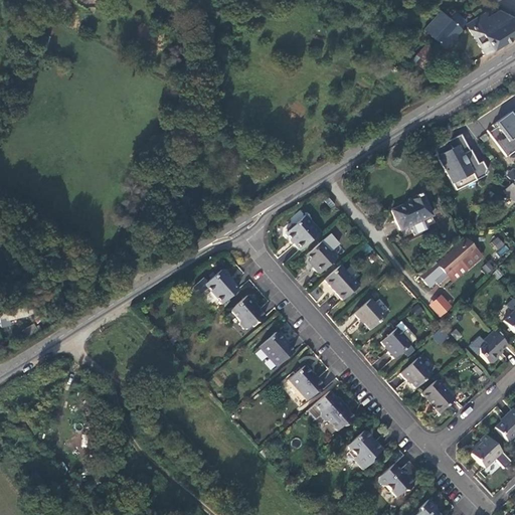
[(423,29),(443,46),(459,29),(458,28),(465,21),(454,11),(448,17),(440,10),(423,29)]
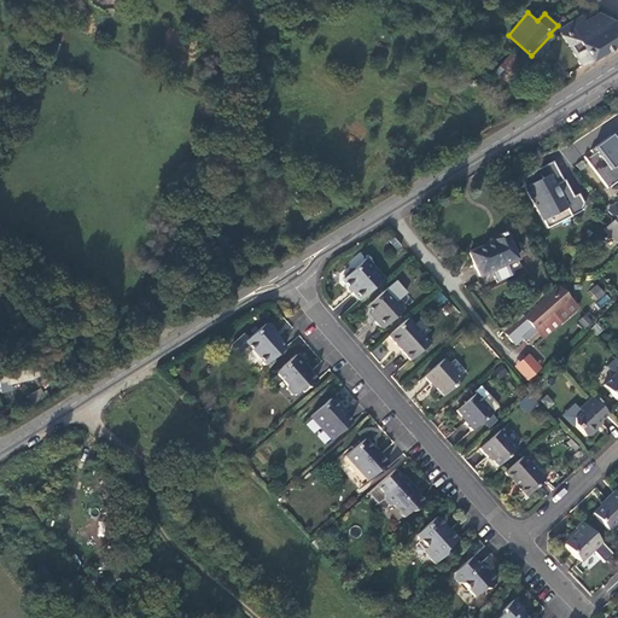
[(581,66),(617,41),(617,27),(613,19),(599,12),(576,27),(573,21),(558,30),(581,66)]
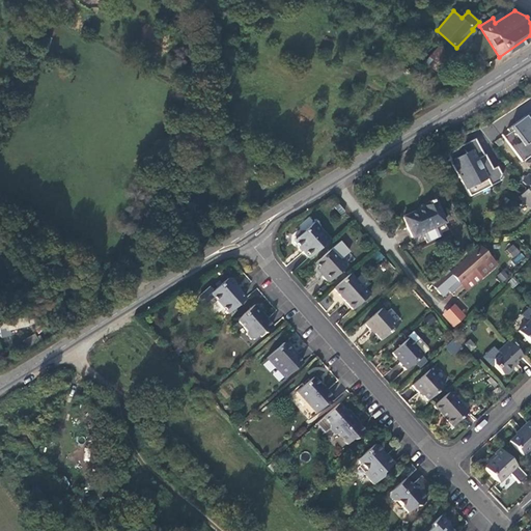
[(50,38),(42,36),(39,47),(47,49),(50,38)]
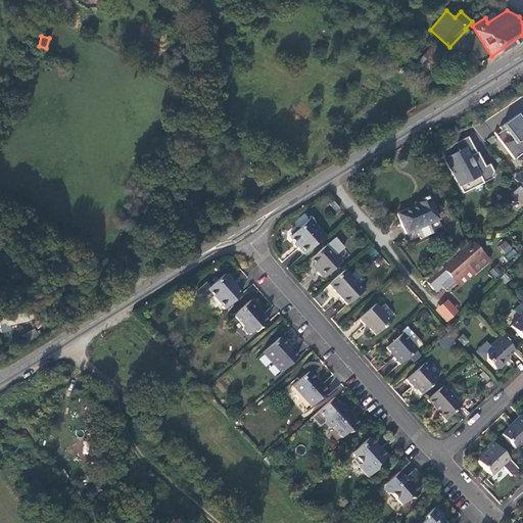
[(441,55),(430,45),(418,59),(428,68),(441,55)]
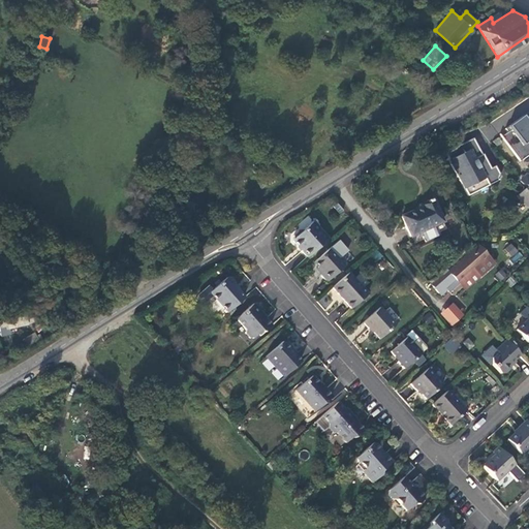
[(528,120),(527,122),(523,116),(506,128),(508,130),(510,129),(522,145),(528,139),(528,138),(528,120)]
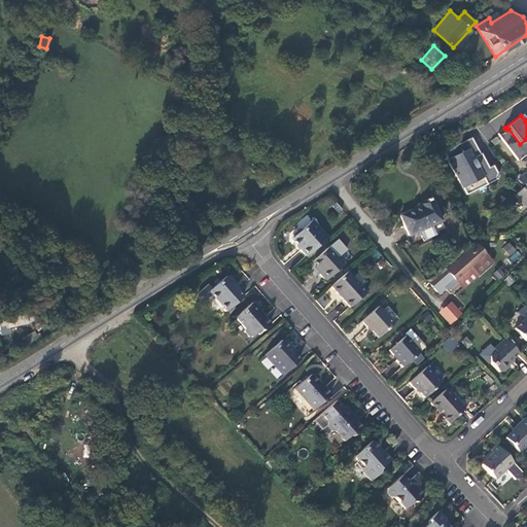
[(508,129),(506,130),(500,135),(518,160),(526,153),(526,138),(526,139),(520,144),(508,129)]
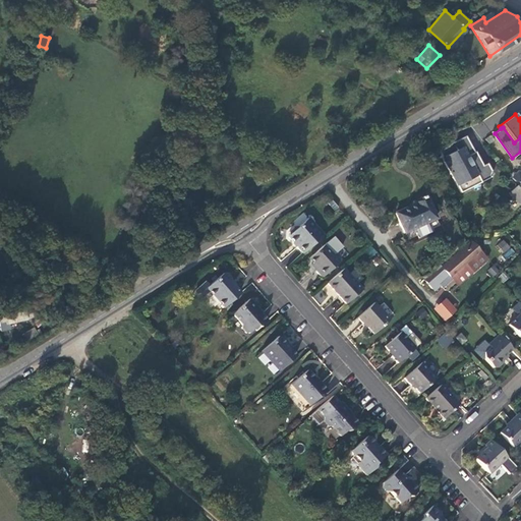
[(475,151),(474,152),(466,135),(446,146),(448,151),(441,154),(460,189),(471,184),(467,177),(475,173),(479,179),(487,175),(488,174),(489,174),(490,170),(489,169),(489,168),(487,163),(480,166),(477,160),(479,158),(475,151)]
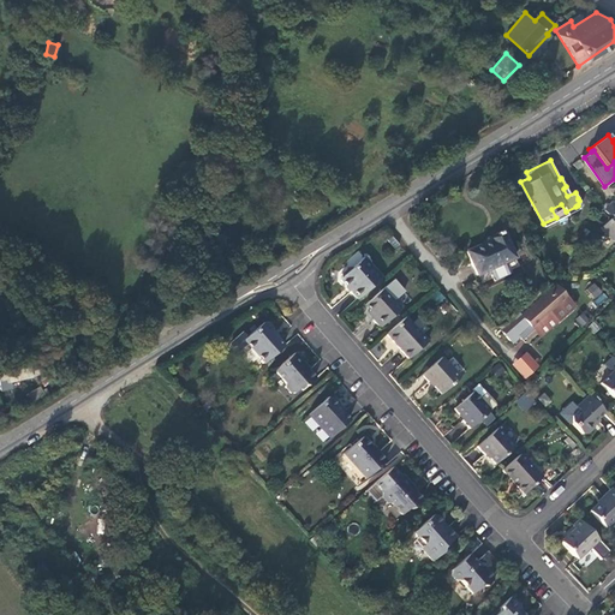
[(611,218),(601,228),(614,242),(614,206),(611,201),(604,209),(611,218)]
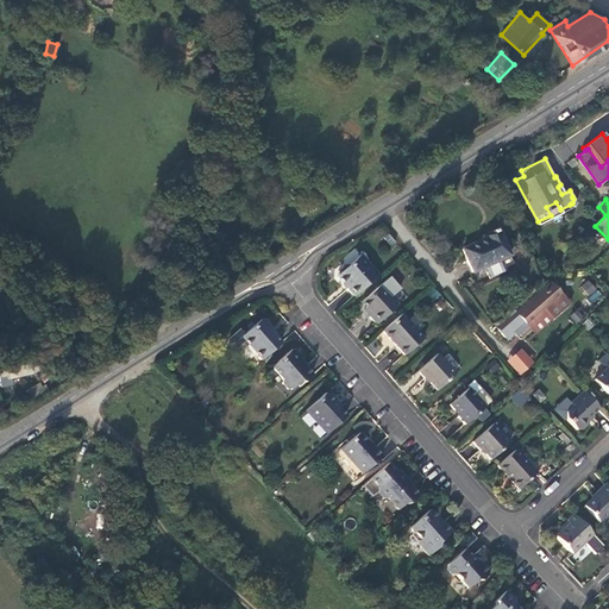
[(546,207),(551,215),(560,209),(556,202),(546,207)]
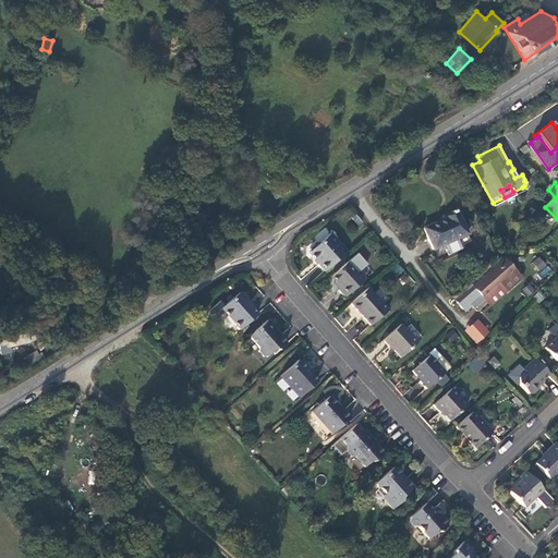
[(463,232),(452,210),(438,217),(439,219),(420,228),(429,247),(463,232)]
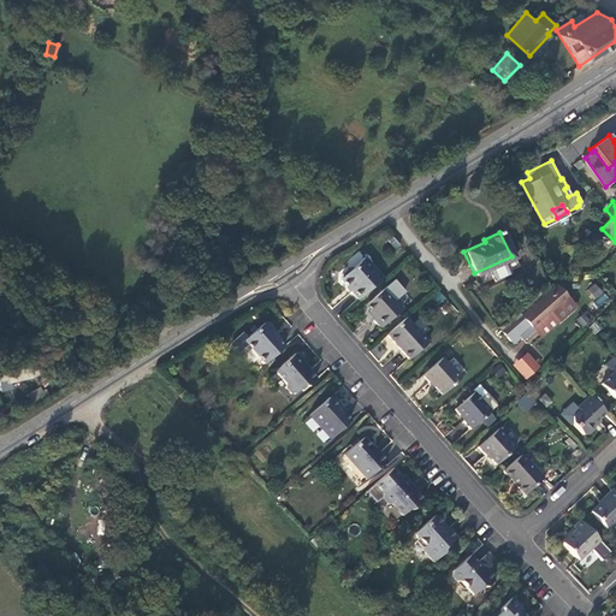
[(349,286),(360,298),(384,277),(366,255),(353,267),(349,267),(342,273),(342,278),(349,286)]
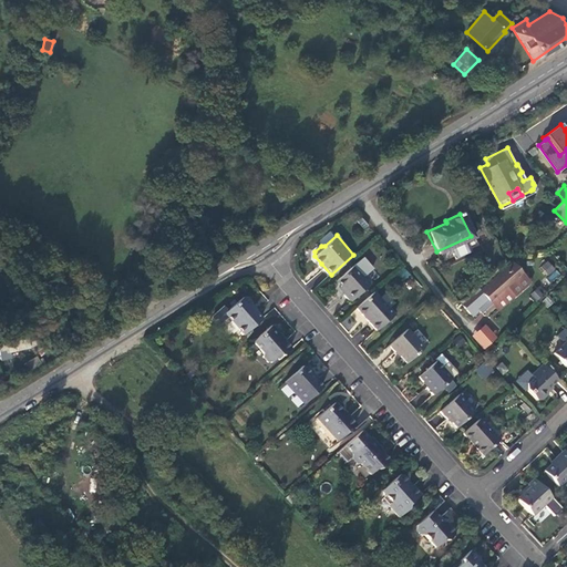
[(546,276),(555,269),(548,260),(539,267),(546,276)]
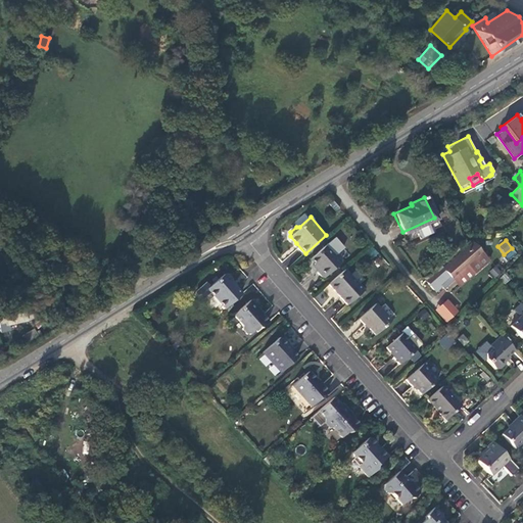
[(485,258),(470,241),(459,249),(424,279),(434,290),(440,285),(439,283),(447,276),(450,280),(466,268),(469,272),(485,258)]
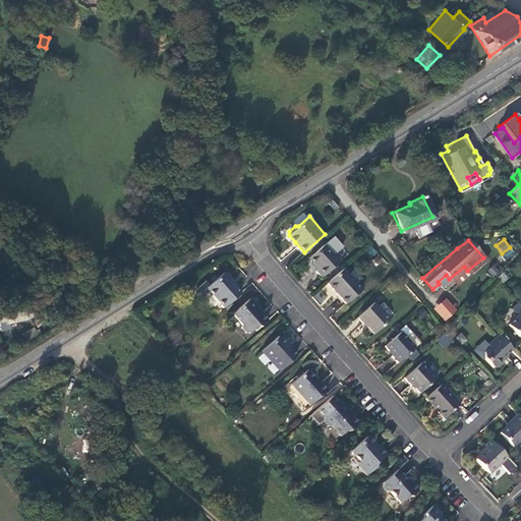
[(340,262),(325,244),(309,257),(314,263),(319,267),(316,269),(323,276),(340,262)]
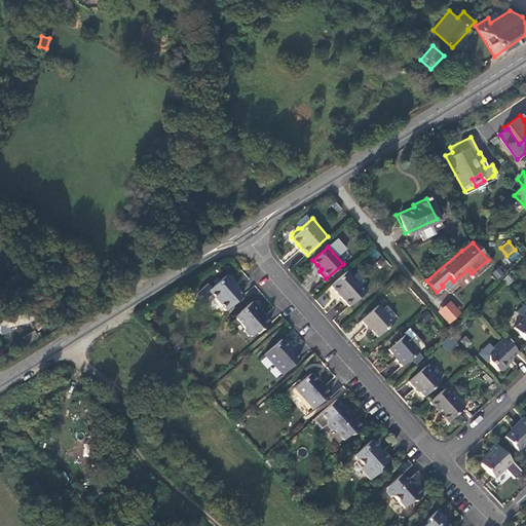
[(510,261),(520,257),(517,251),(506,256),(510,261)]
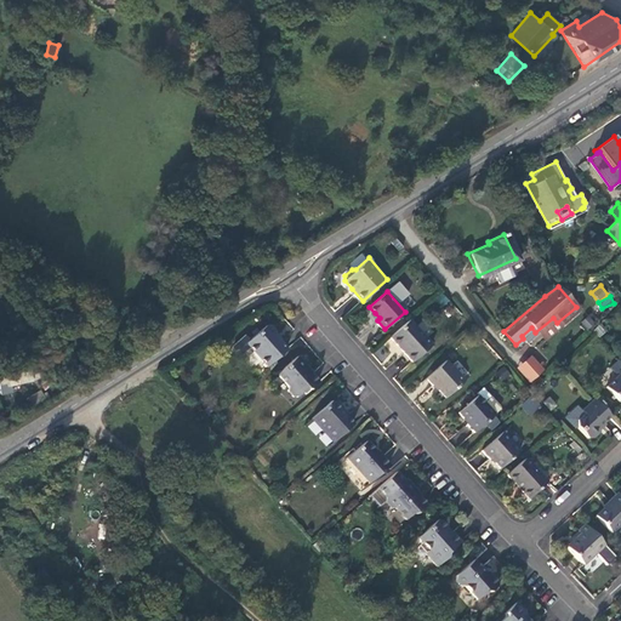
[(586,330),(596,325),(591,315),(581,322),(586,330)]
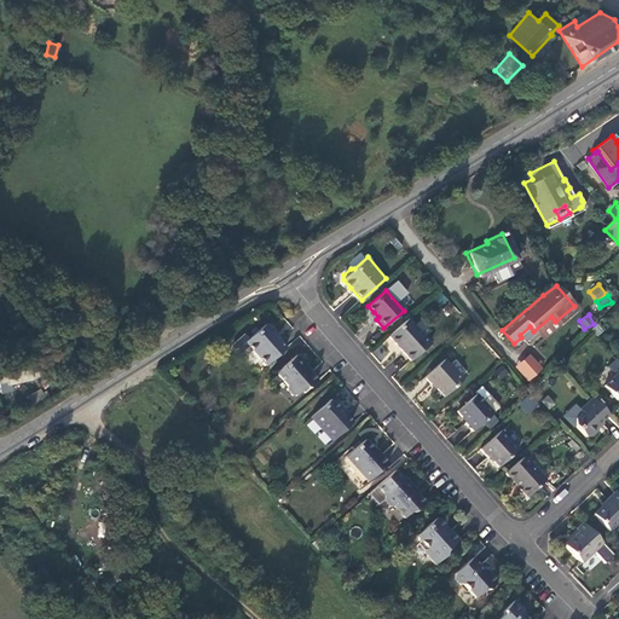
[(431,342),(409,318),(389,335),(403,350),(411,359),(431,342)]
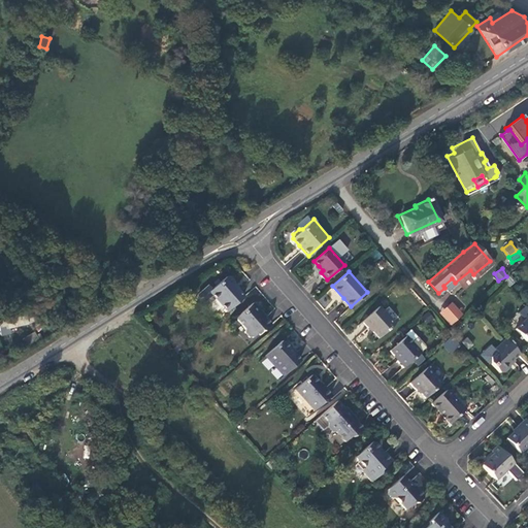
[(209,292),(227,311),(243,297),(238,290),(233,285),(234,282),(230,277),(227,276),(209,292)]
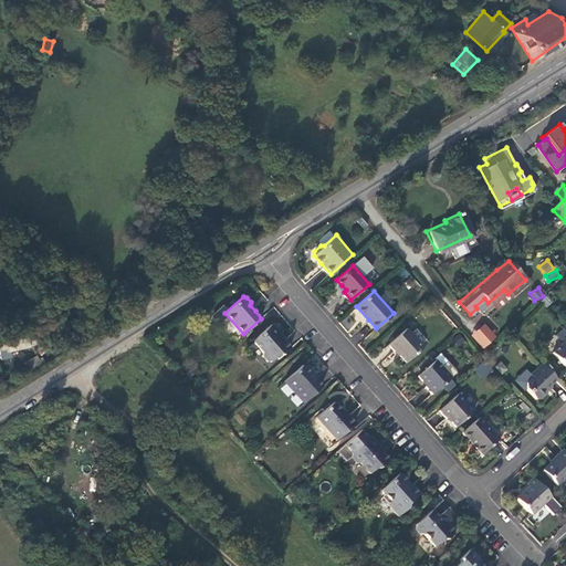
[(484,349),(496,336),(483,323),(471,335),(484,349)]
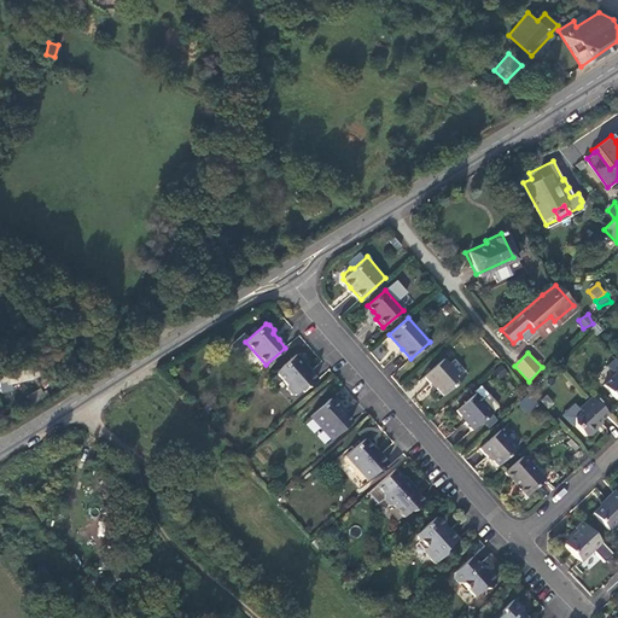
[(296,354),(275,372),(286,384),(285,388),(290,394),(295,394),(303,386),(308,388),(316,379),(308,369),(304,366),(305,365),(296,354)]
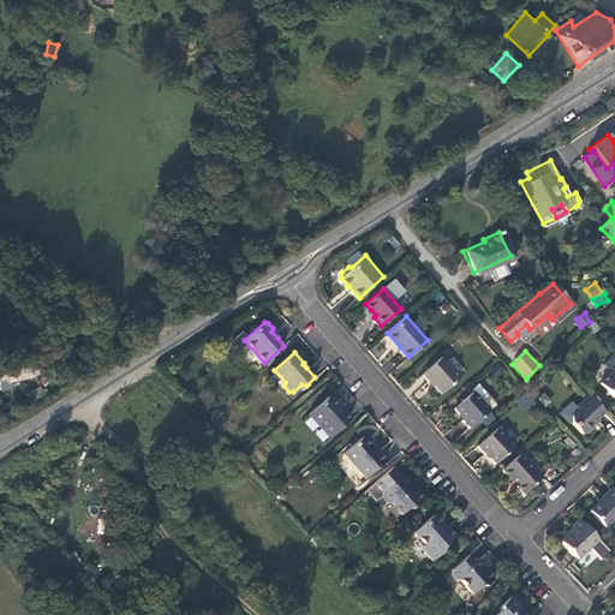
[(459,376),(441,356),(422,372),(424,376),(428,381),(429,380),(440,392),(459,376)]
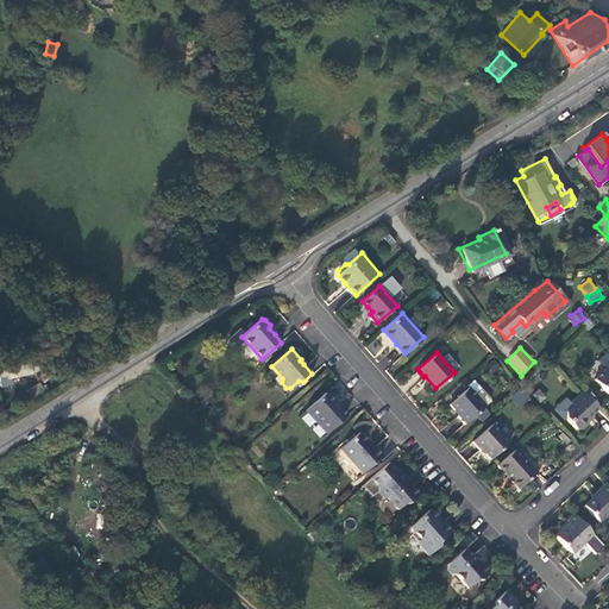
[(491,375),(501,368),(495,359),(485,366),(491,375)]
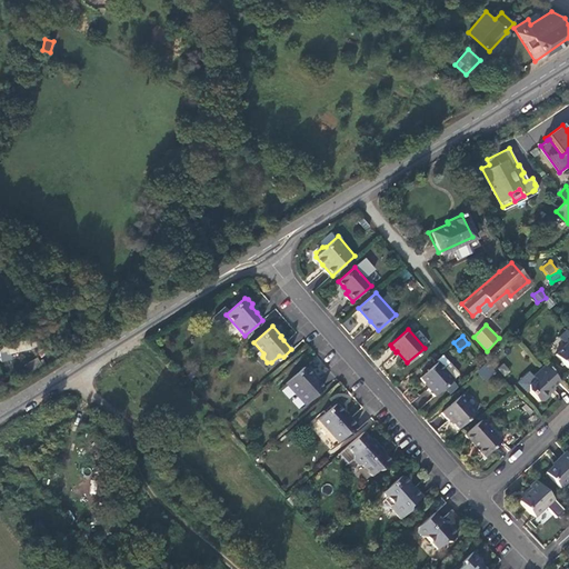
[(40,343),(33,337),(0,343),(0,357),(1,361),(11,359),(10,352),(35,348),(40,343)]
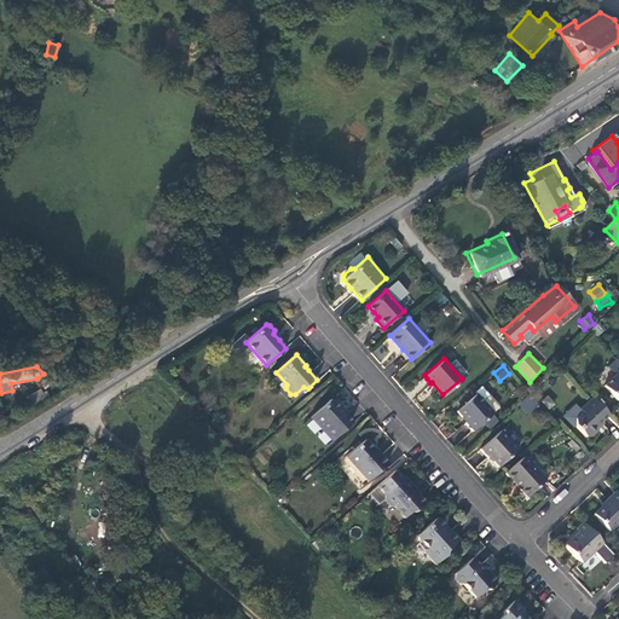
[(618,366),(618,369),(617,372),(605,385),(618,399),(618,366)]
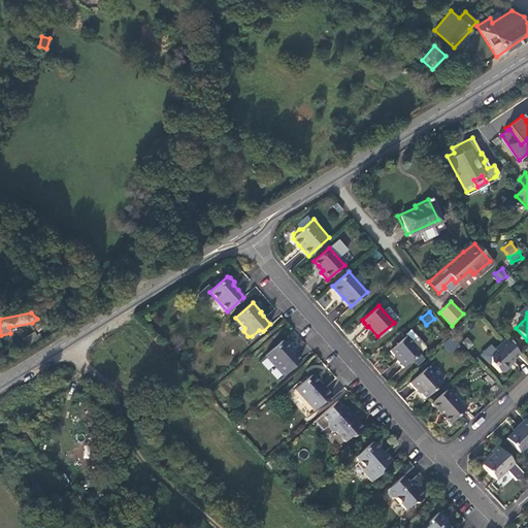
[(38,320),(33,325),(39,331),(44,326),(38,320)]
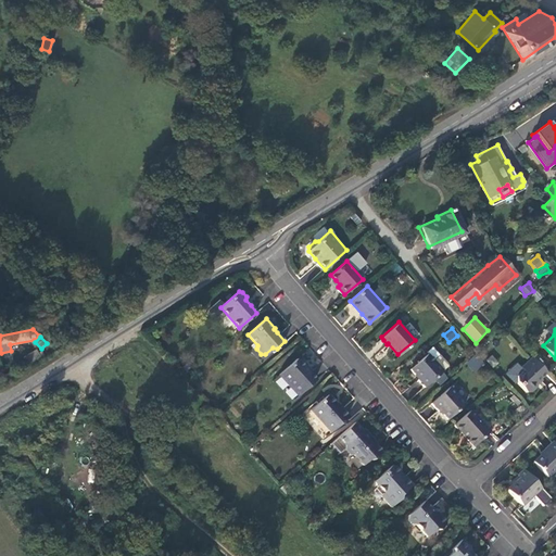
[(25,357),(28,364),(43,355),(41,352),(39,353),(37,350),(25,357)]
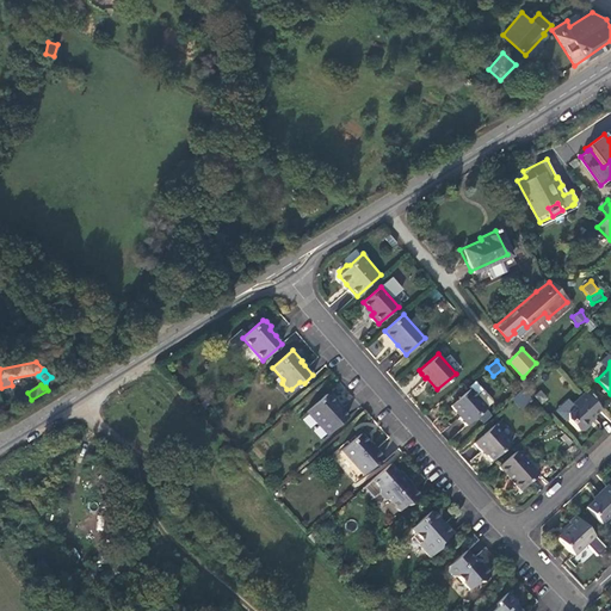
[(476,394),(470,388),(452,405),(457,409),(462,414),(460,415),(468,424),(477,414),(485,407),(487,406),(476,394)]
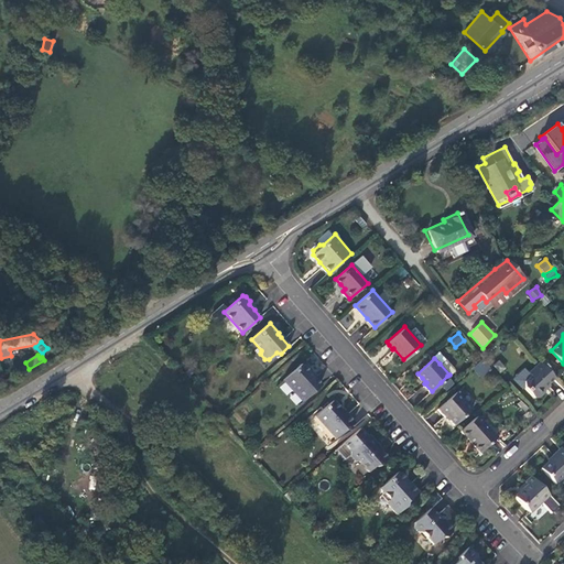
[(446,358),(440,364),(449,375),(455,370),(455,367),(446,358)]
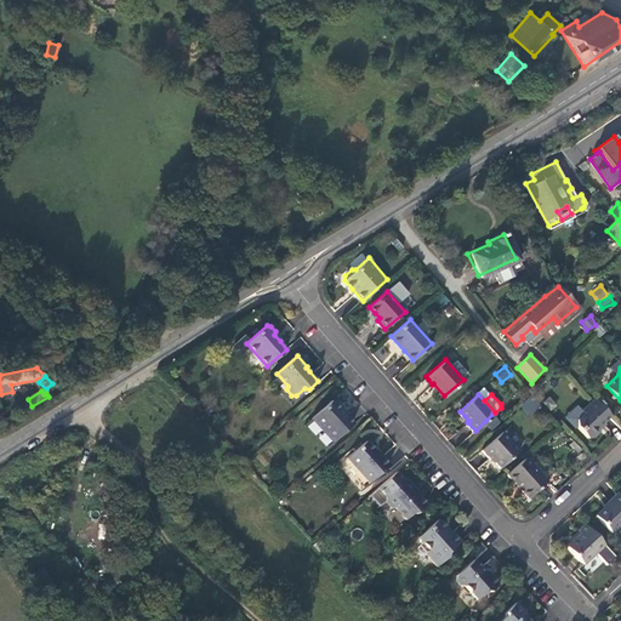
[(550,410),(557,405),(551,396),(543,400),(550,410)]
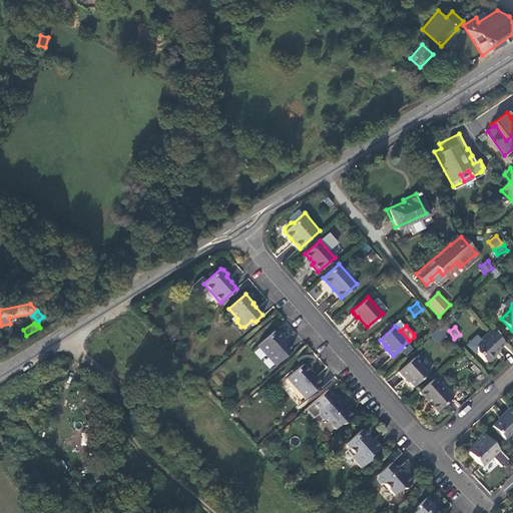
[(431,334),(436,343),(446,337),(441,328),(431,334)]
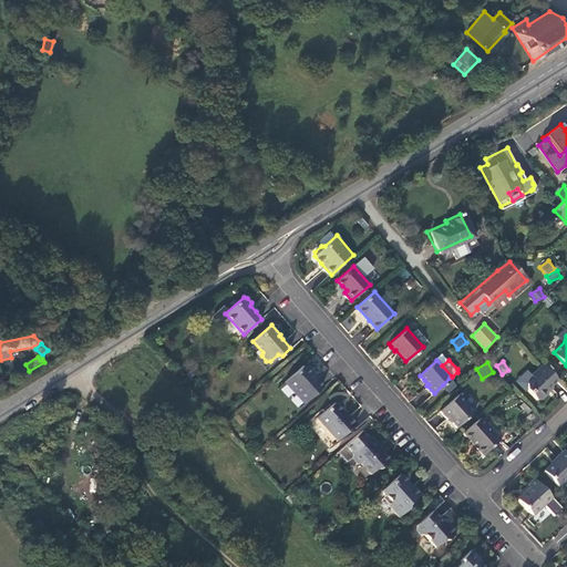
[(546,390),(558,379),(544,363),(533,374),(535,375),(528,382),(528,388),(538,399),(542,399),(545,395),(548,392),(546,390)]
